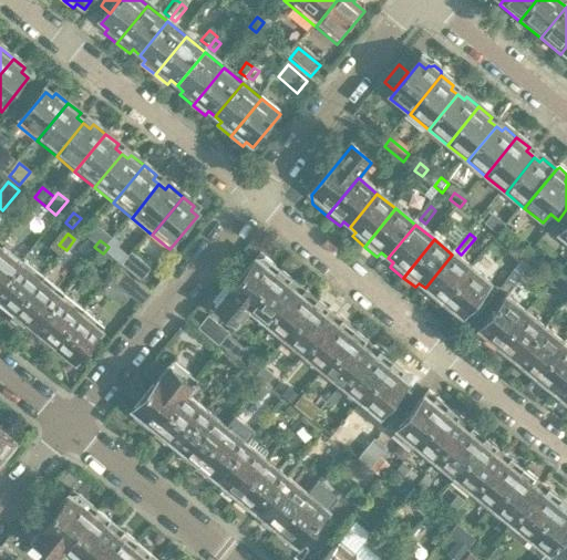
[(3,247),(0,250),(0,291),(23,262),(3,247)]
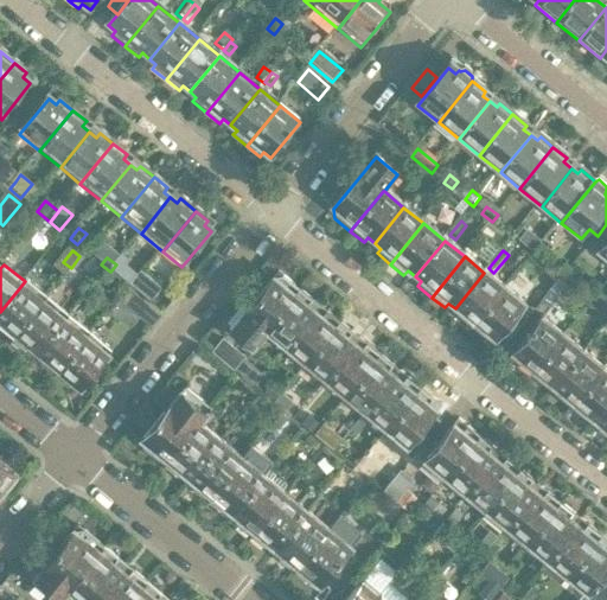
[(484,273),(455,308),(461,314),(458,319),(472,330),(505,289),(484,273)]
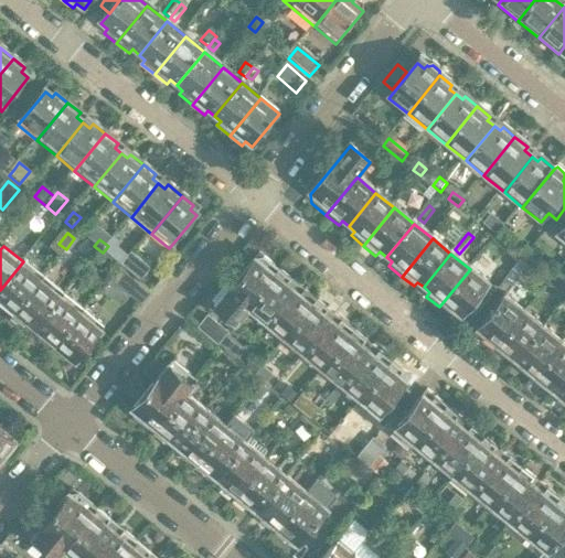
[(493,274),(504,282),(521,264),(509,254),(493,274)]
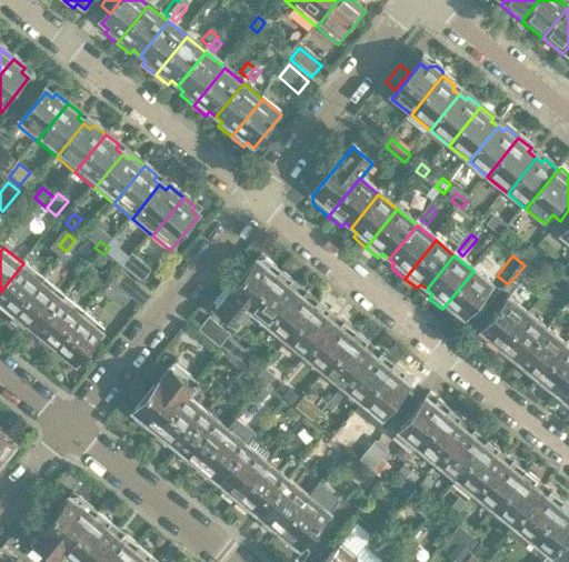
[(133,259),(123,271),(141,285),(151,274),(133,259)]
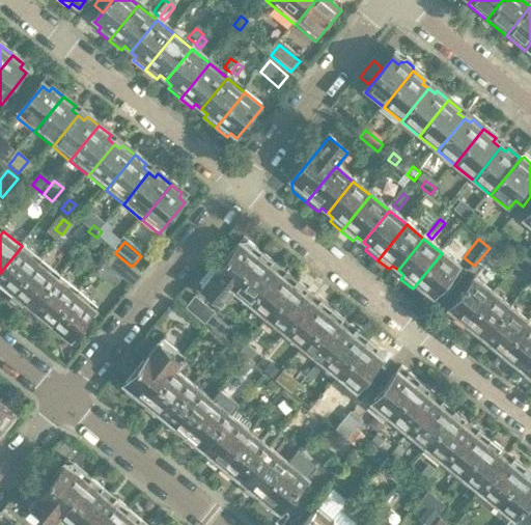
[(248,245),(241,246),(202,293),(221,307),(233,293),(262,257),(248,245)]
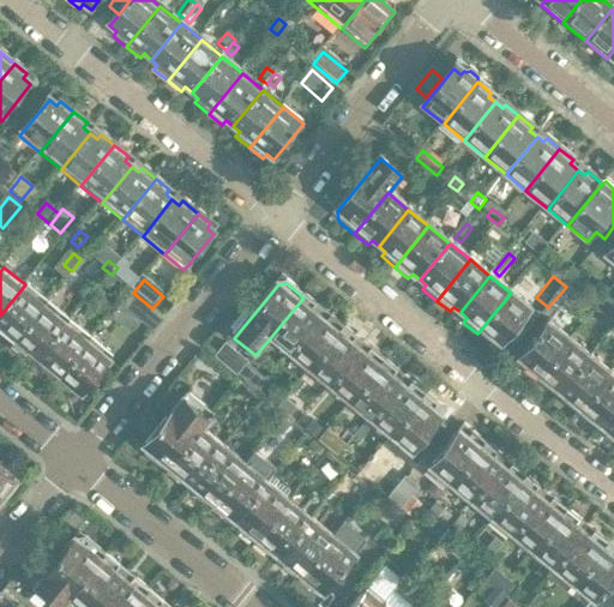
[(25,284),(0,316),(0,328),(1,329),(0,330),(0,336),(12,347),(47,304),(25,284)]
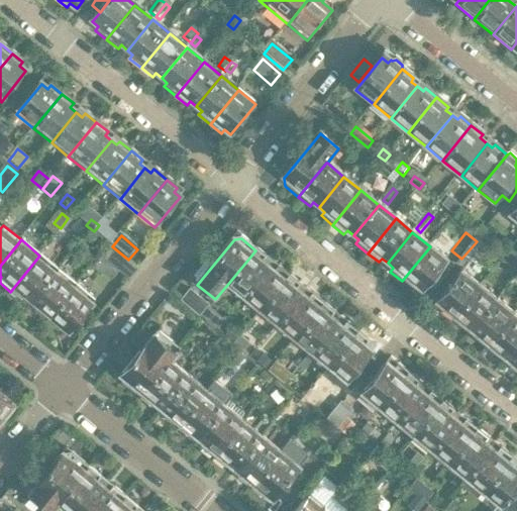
[(477,241),(461,259),(472,267),(486,249),(477,241)]
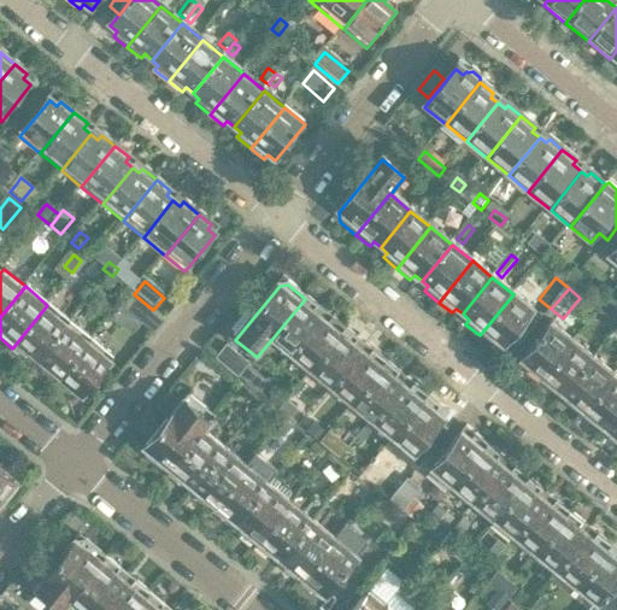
[(513,294),(480,335),(493,346),(497,341),(504,347),(534,311),(513,294)]
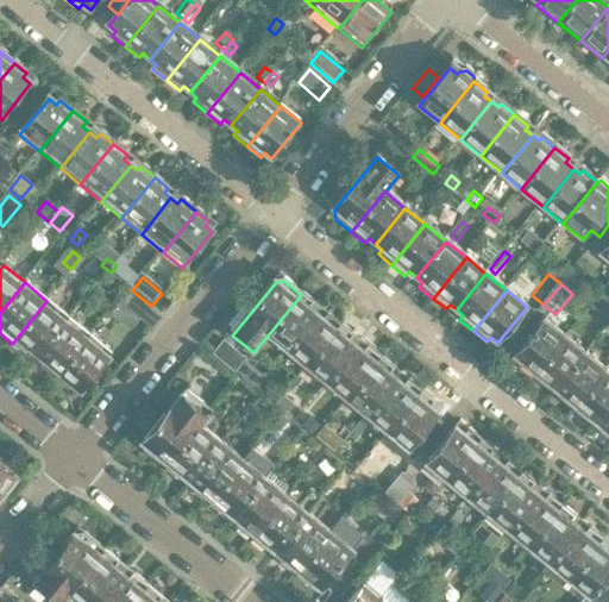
[(130,294),(120,306),(139,321),(149,311),(130,294)]
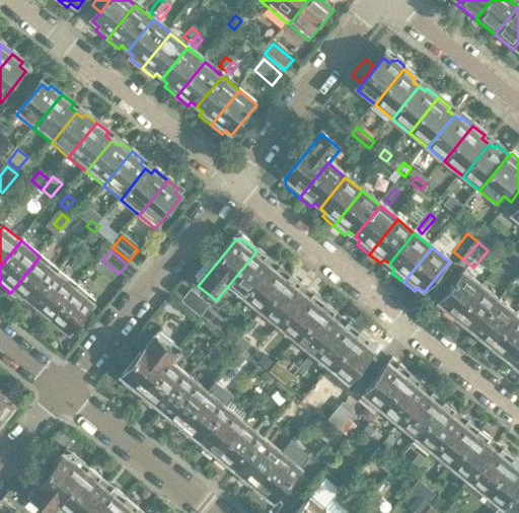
[(267,260),(256,251),(228,286),(245,300),(271,269),(264,264),(267,260)]
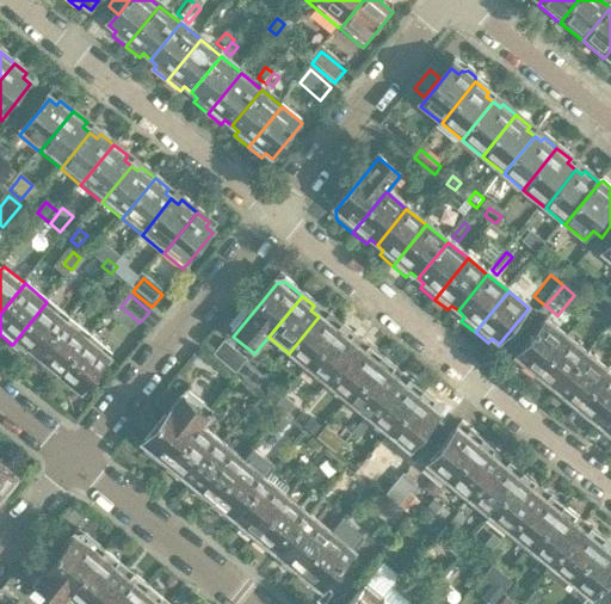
[(47,302),(12,345),(26,357),(31,351),(38,357),(69,320),(47,302)]
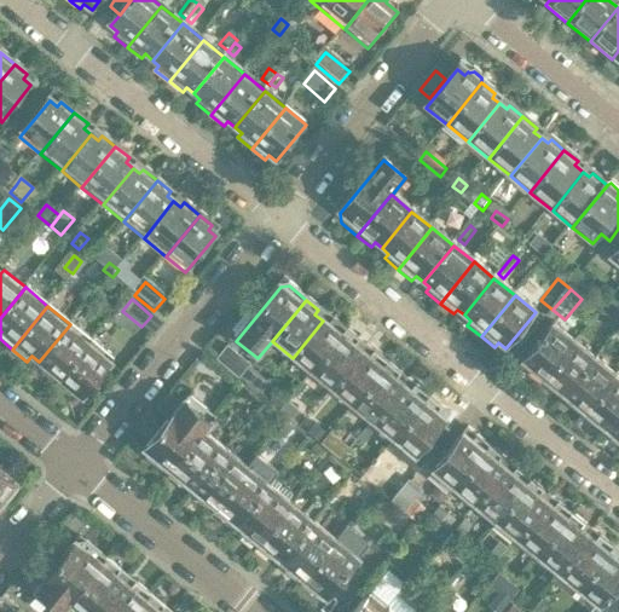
[(122,311),(111,323),(131,339),(142,327),(122,311)]
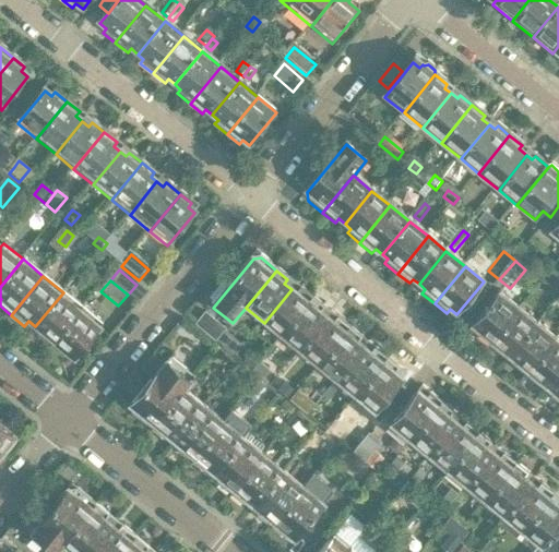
[(297,295),(292,289),(264,323),(283,337),(312,300),(300,290),(297,295)]
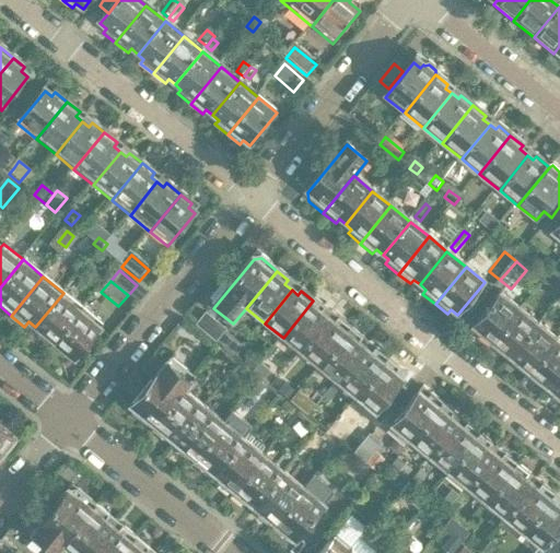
[(63,293),(35,327),(42,332),(37,337),(51,349),(83,309),(63,293)]
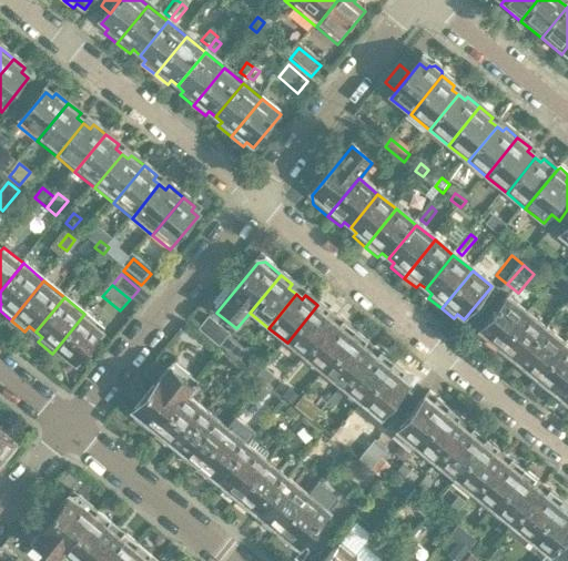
[(484,344),(497,354),(528,316),(508,299),(480,334),(487,339),(484,344)]
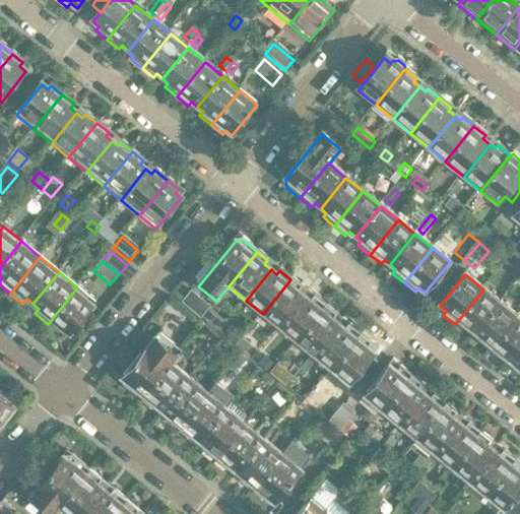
[(302,288),(290,279),(263,314),(280,328),(305,298),(299,293),(302,288)]
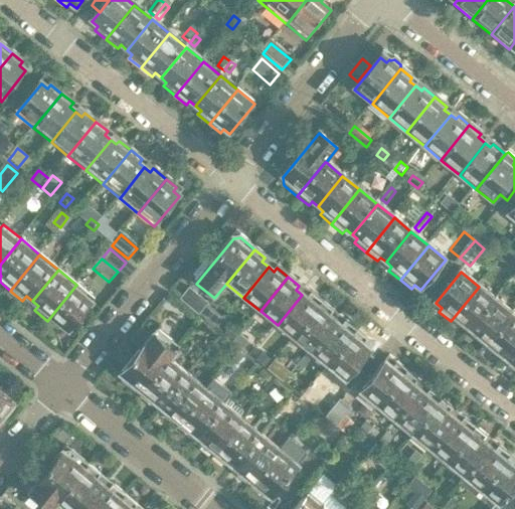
[(76,285),(47,321),(58,331),(62,326),(68,331),(95,300),(76,285)]
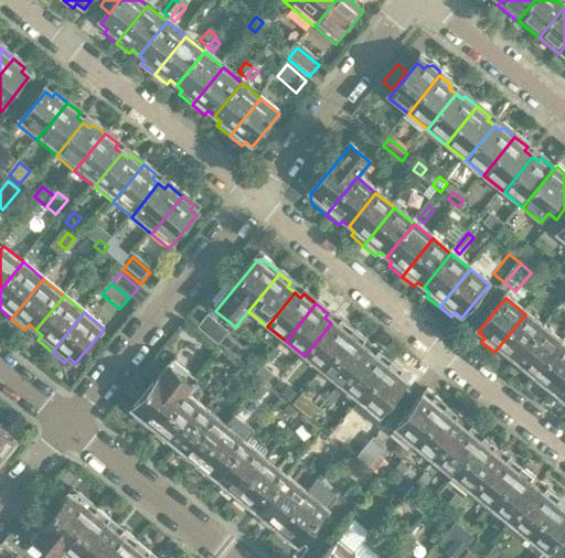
[(525,314),(494,352),(507,362),(510,357),(515,363),(543,329),(525,314)]
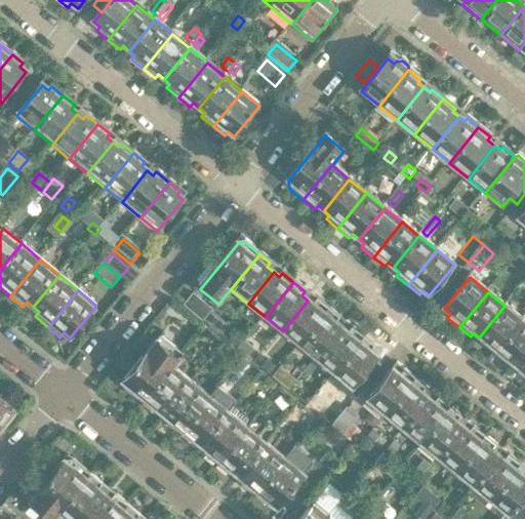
[(210,313),(193,297),(185,308),(202,323),(209,314),(210,313)]
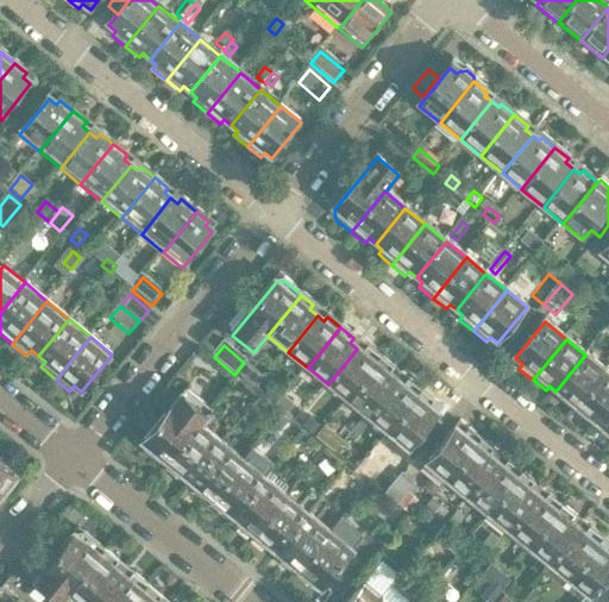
[(364,353),(357,349),(328,384),(349,401),(382,361),(368,350),(364,353)]
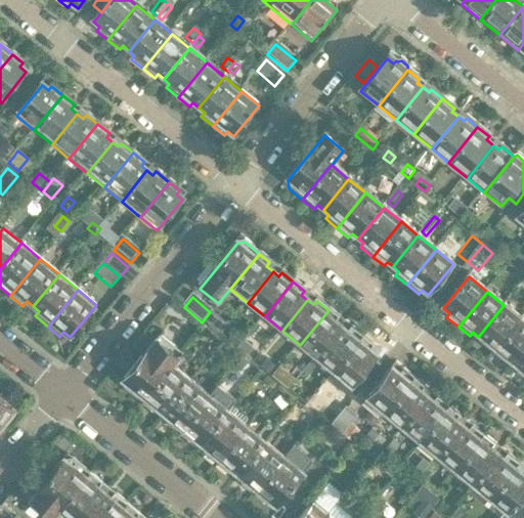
[(504,305),(478,337),(484,342),(481,346),(493,355),(522,320),(504,305)]
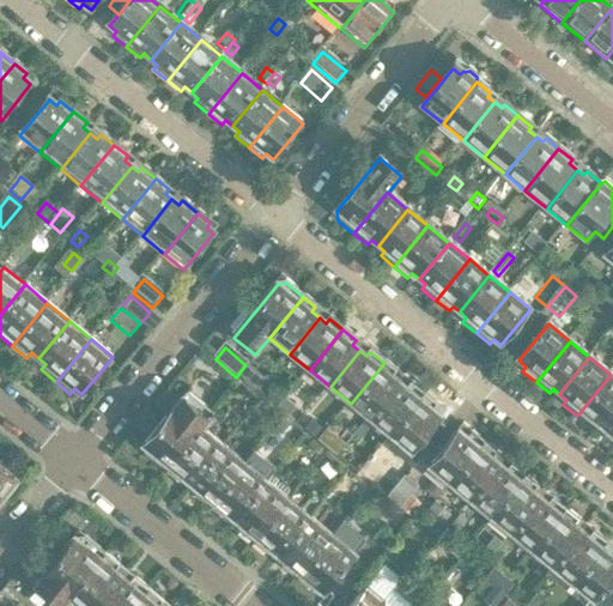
[(396,374),(384,363),(351,404),(371,420),(400,385),(393,379),(396,374)]
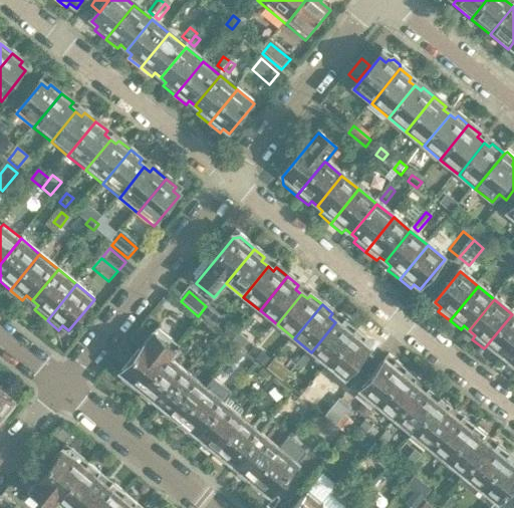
[(205,307),(198,316),(208,323),(215,314),(205,307)]
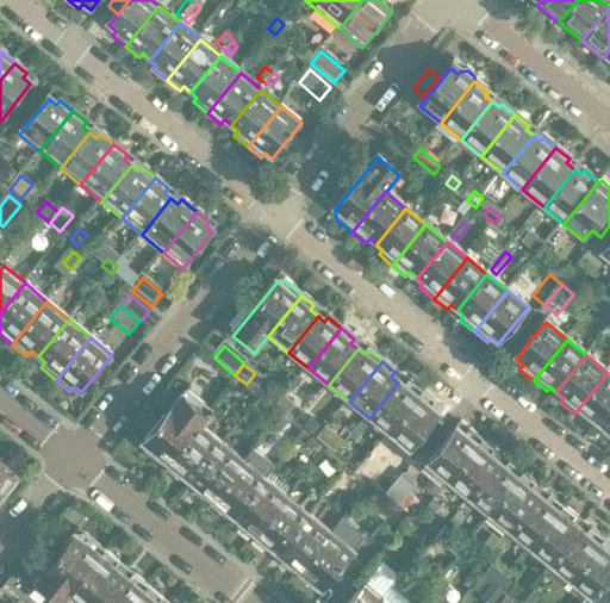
[(609,374),(608,373),(574,414),(587,424),(591,420),(598,426),(609,411),(609,374)]
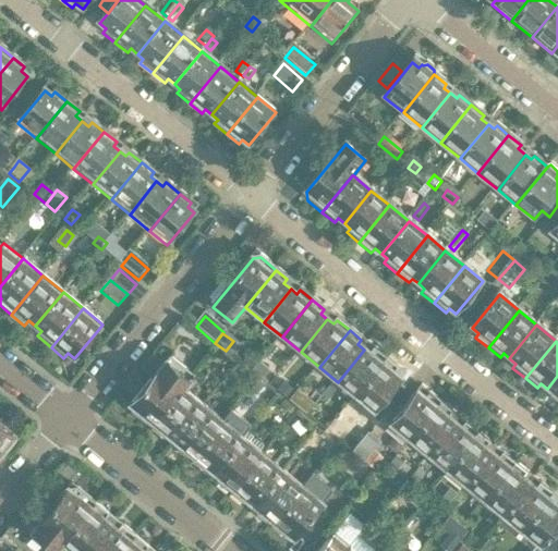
[(371,354),(364,350),(338,382),(356,398),(387,360),(374,350),(371,354)]
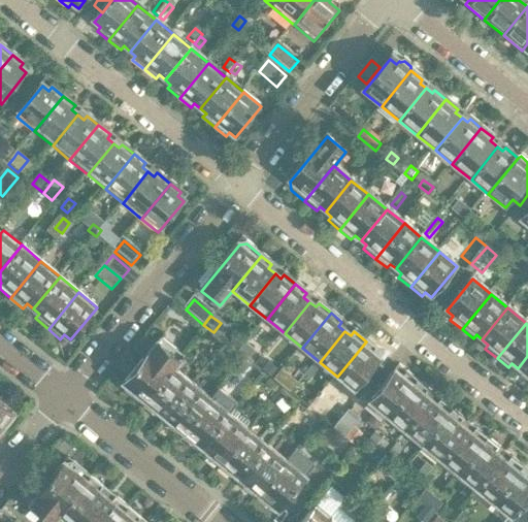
[(124,392),(143,408),(173,370),(184,358),(161,339),(124,385),(124,392)]
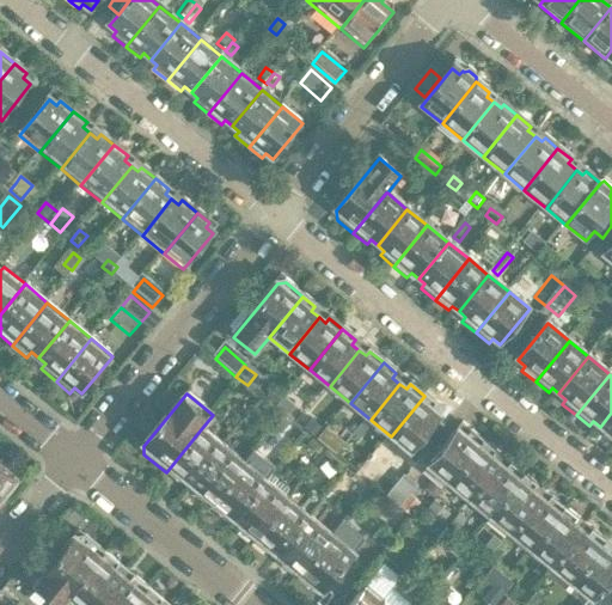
[(436,407),(424,396),(391,437),(411,453),(441,417),(433,410),(436,407)]
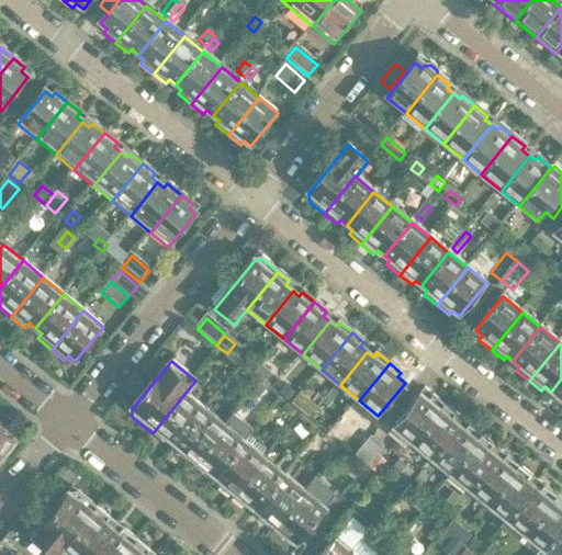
[(261,366),(255,376),(266,385),(272,375),(261,366)]
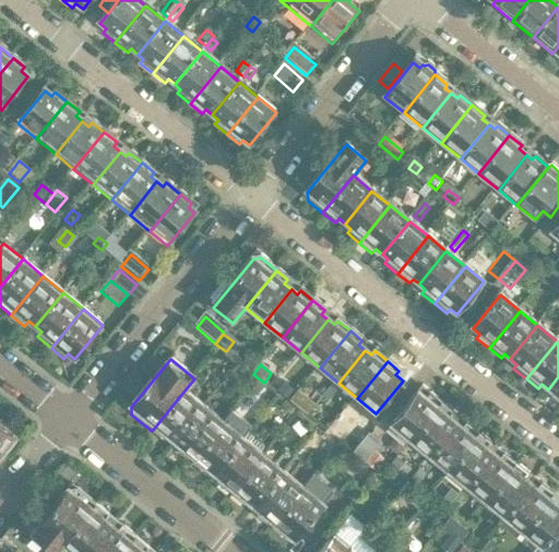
[(558,376),(548,390),(555,395),(550,398),(558,405),(558,376)]
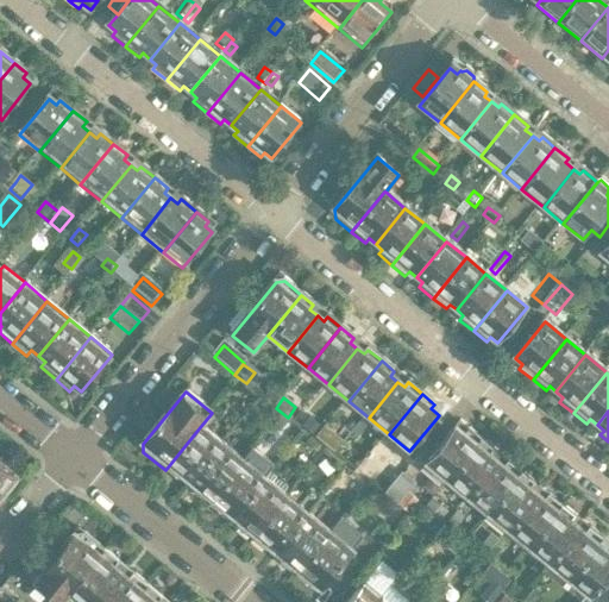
[(292,444),(300,434),(281,419),(272,428),(292,444)]
